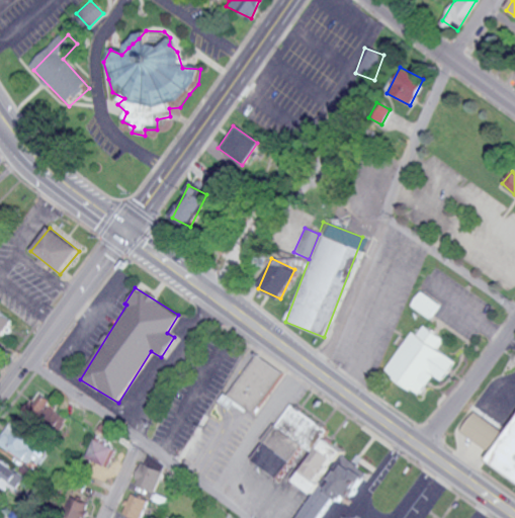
[(437,305),(418,291),(408,306),(427,319),(437,305)]
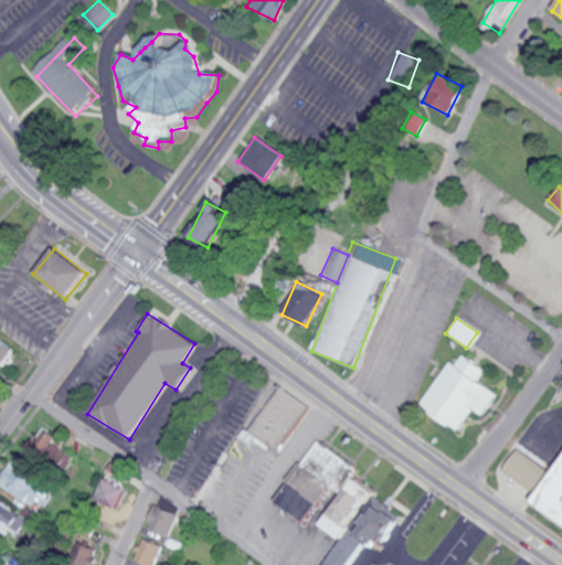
[(0,366),(1,368),(11,348),(0,342),(0,366)]
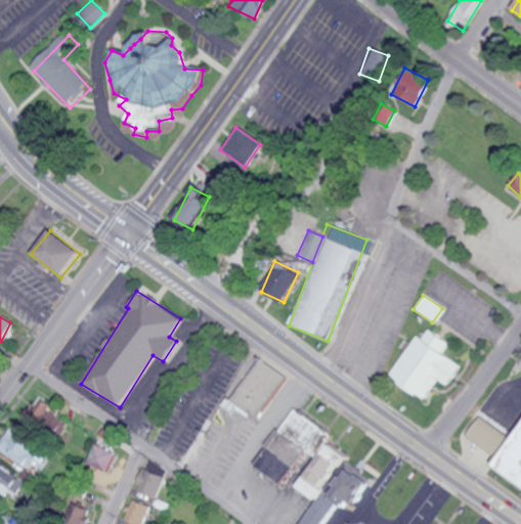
[(414,335),(386,377),(423,400),(436,380),(444,385),(458,365),(438,353),(445,342),(425,329),(419,339),(414,335)]
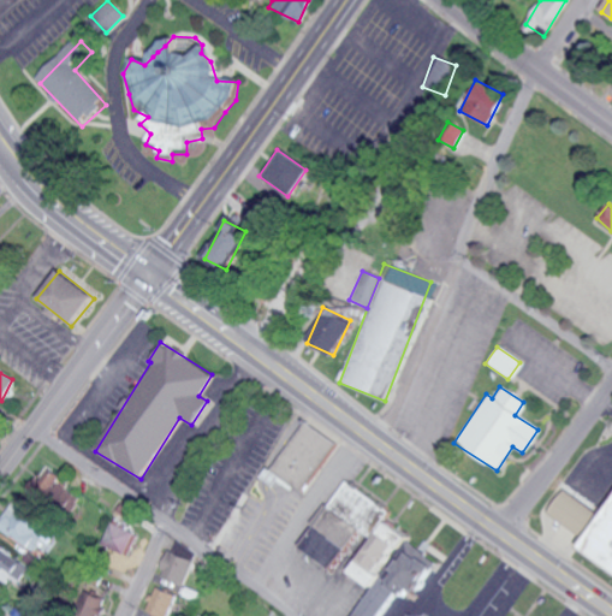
[(334,443),(302,422),(269,472),(302,493),(334,443)]
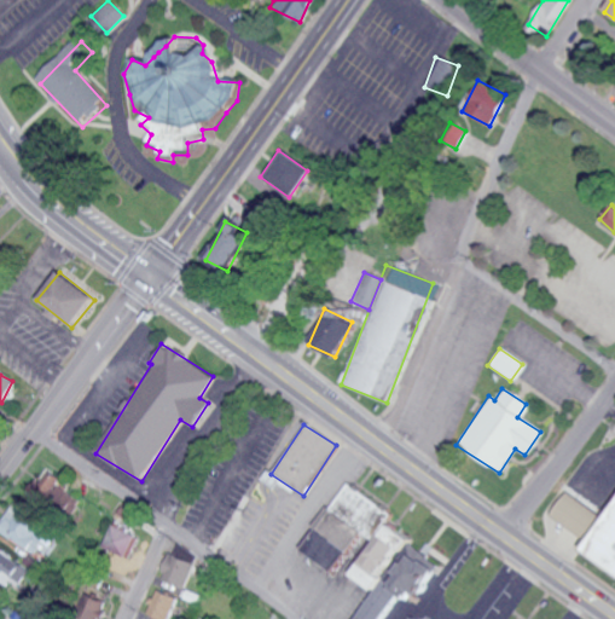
[(61,479),(45,468),(29,491),(68,518),(80,499),(58,484),(61,479)]
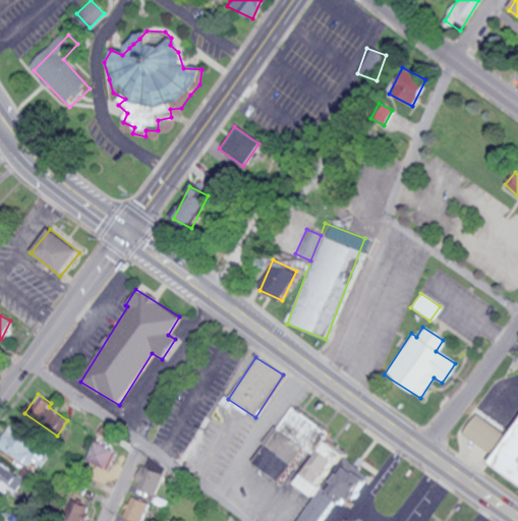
[(252,463),(280,482),(304,448),(311,453),(327,432),(291,407),(252,463)]
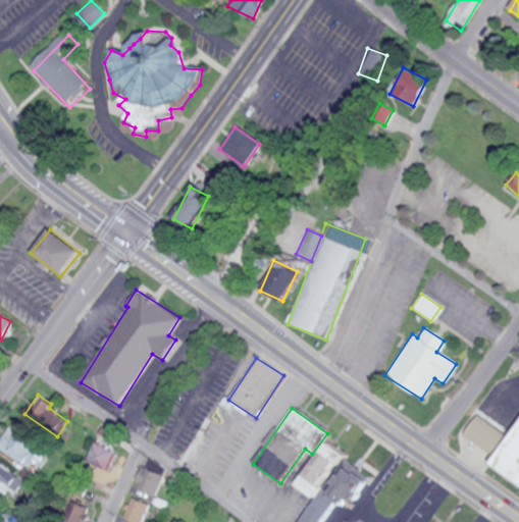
[(462,435),(482,449),(496,428),(475,415),(462,435)]
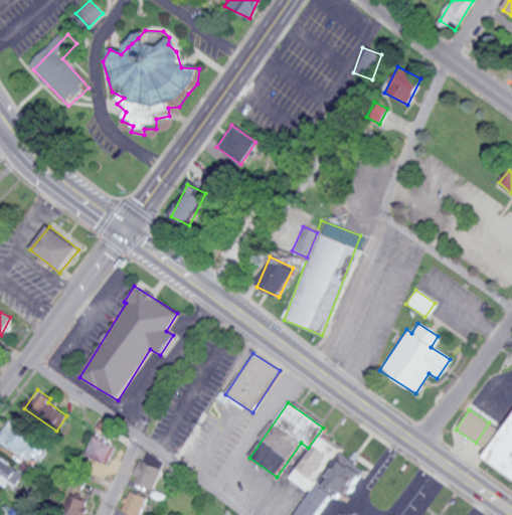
[(97,427),(111,436),(116,428),(102,419),(97,427)]
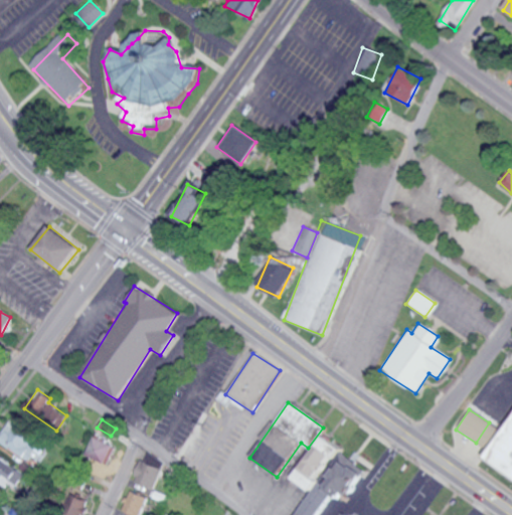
[(27,461),(40,441),(11,420),(0,438),(0,442),(27,461)]
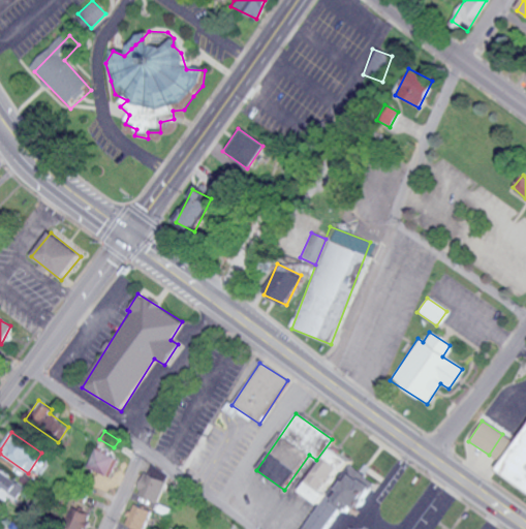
[(525,437),(525,498),(500,477),(525,437)]
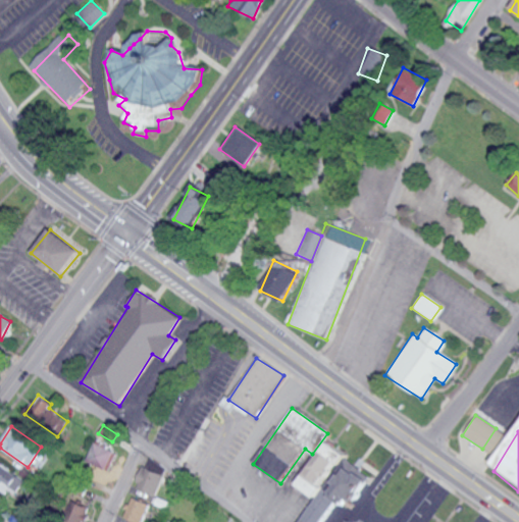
[(87,461),(106,470),(114,451),(95,441),(87,461)]
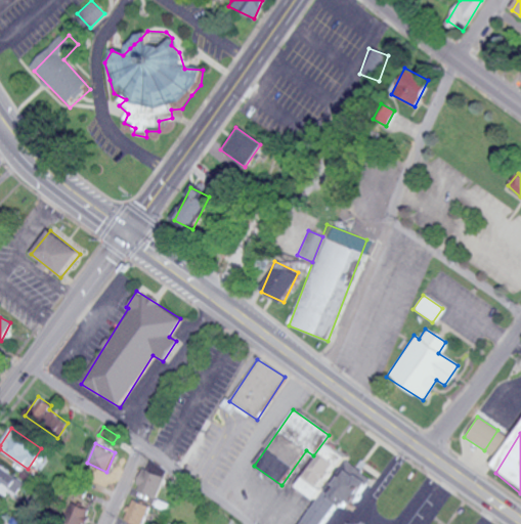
[(320,523),(337,500),(351,510),(372,478),(343,460),(345,456),(326,444),(298,488),(315,499),(299,523),(320,523)]
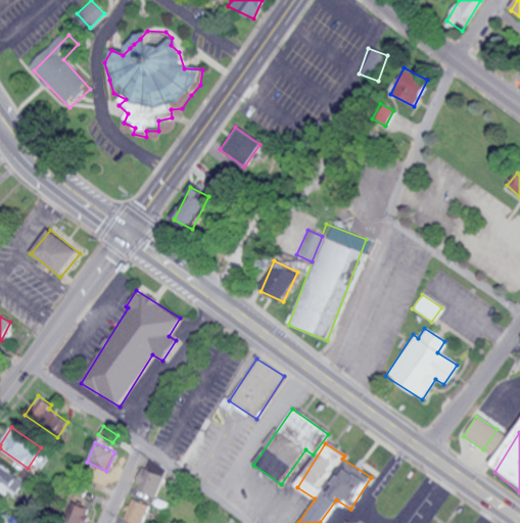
[(0,485),(2,482),(10,488),(17,476),(0,464),(0,485)]
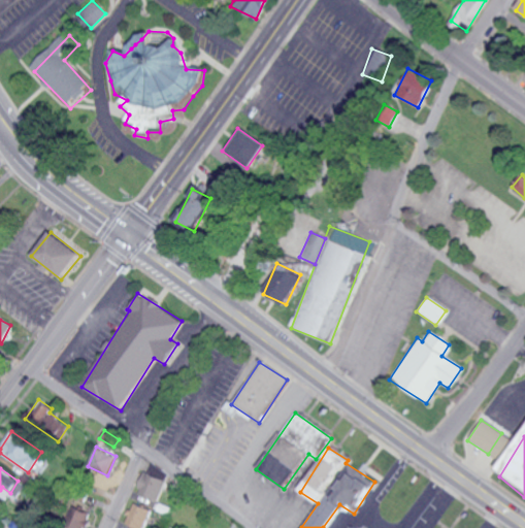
[(157,502),(166,481),(145,472),(136,494),(157,502)]
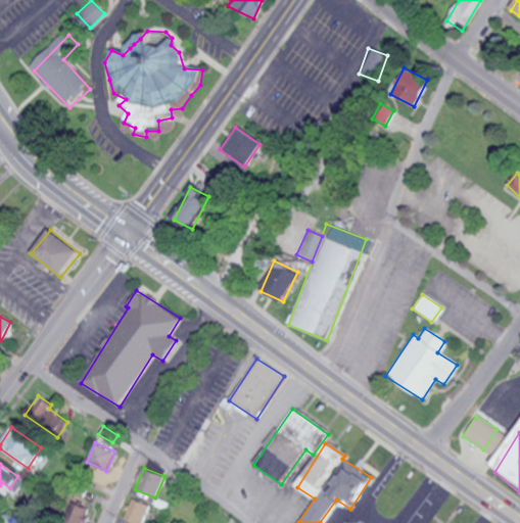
[(134,522),(142,522),(150,506),(134,498),(125,519),(134,522)]
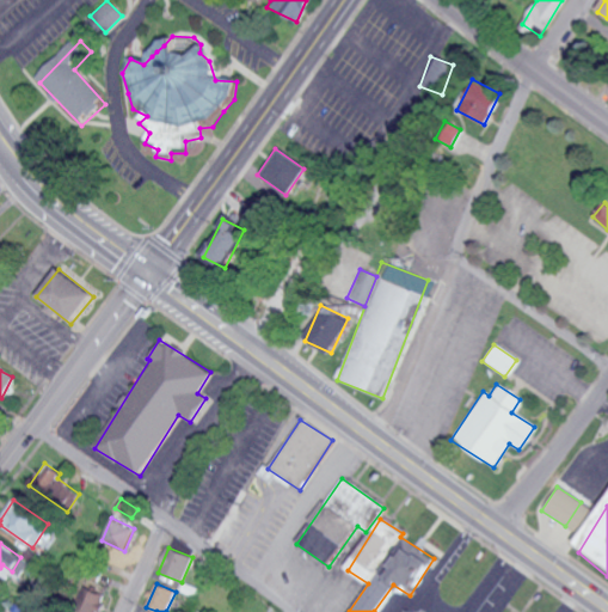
[(99,611),(106,597),(91,591),(81,611),(99,611)]
